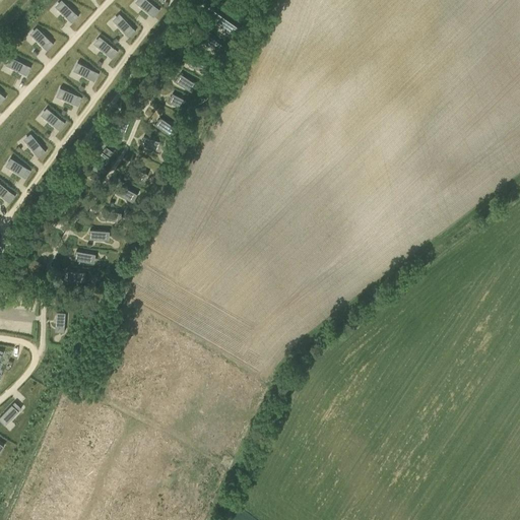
[(148,0),(141,0),(138,4),(150,14),(151,14),(153,16),(159,9),(156,6),(148,0)]
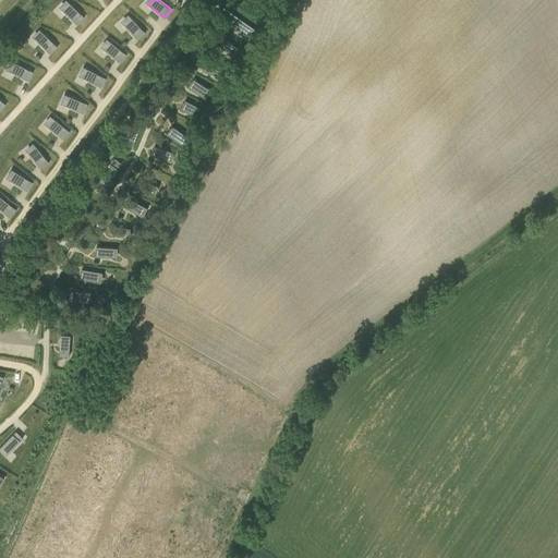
[(69,2),(62,10),(74,21),(77,24),(84,17),(81,14),(69,2)]
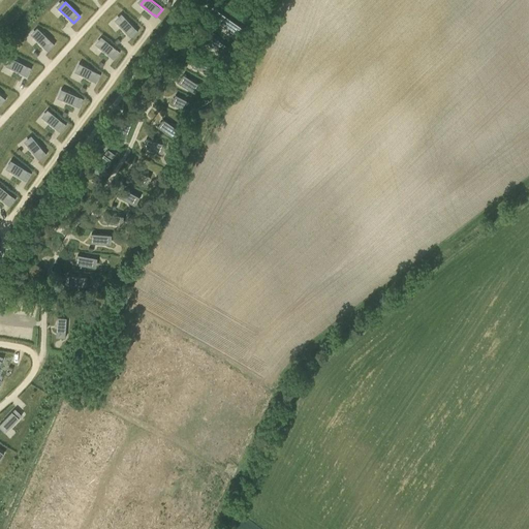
[(216,9),(210,17),(235,33),(239,28),(240,26),(239,26),(216,9)]
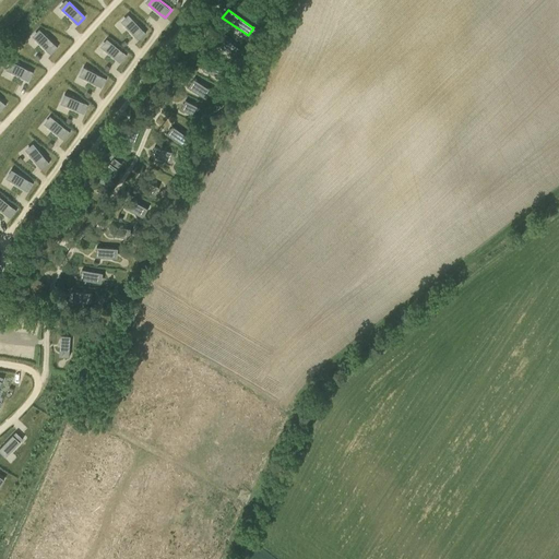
[(131,18),(125,24),(135,36),(139,39),(145,33),(143,30),(131,18)]
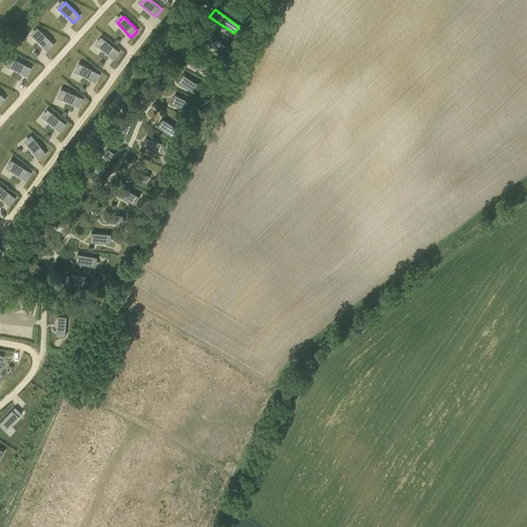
[(40,30),(33,37),(44,48),(47,50),(54,44),(51,41),(40,30)]
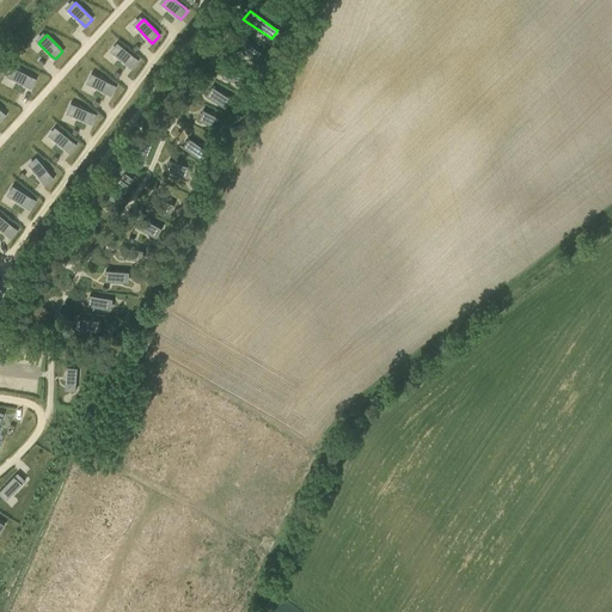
[(244,41),(238,49),(252,60),(259,50),(244,41)]
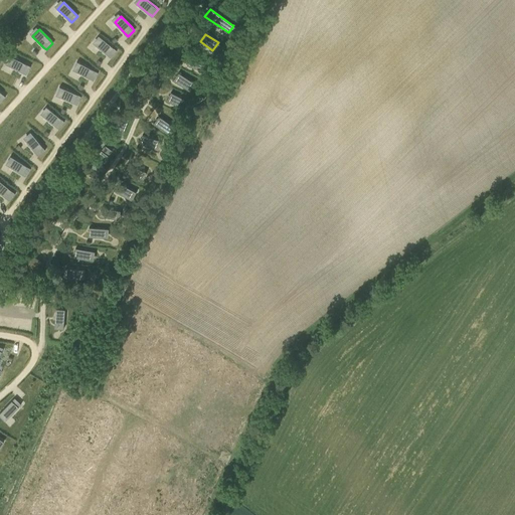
[(102,38),(96,45),(108,54),(111,57),(117,50),(114,47),(102,38)]
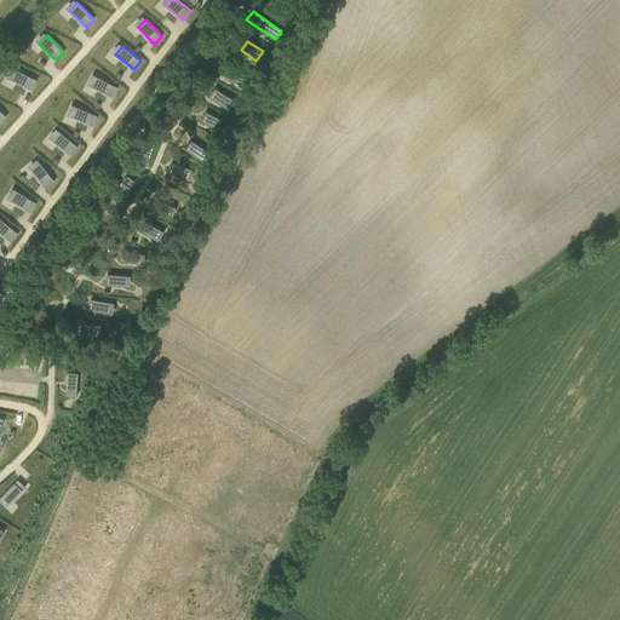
[(229,68),(225,79),(242,85),(246,74),(229,68)]
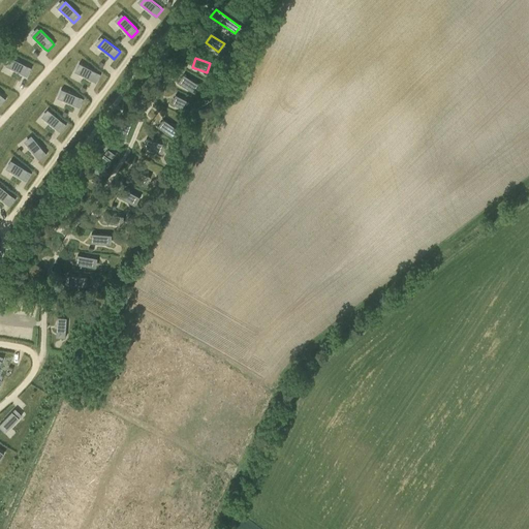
[(13,59),(8,67),(23,74),(26,76),(31,67),(27,66),(13,59)]
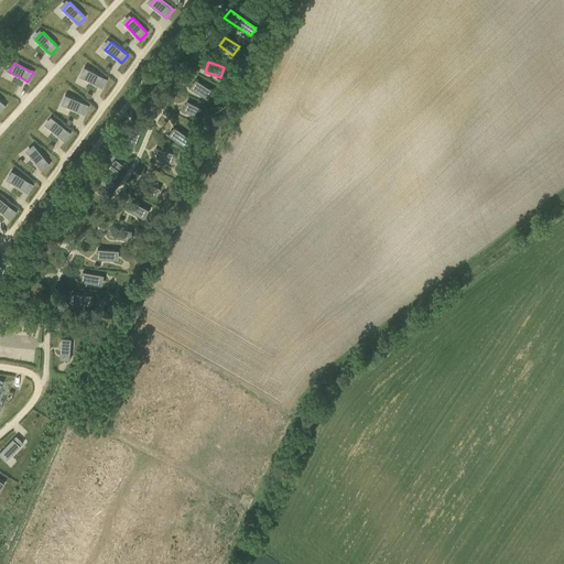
[(88,69),(84,78),(98,86),(102,88),(107,78),(104,77),(88,69)]
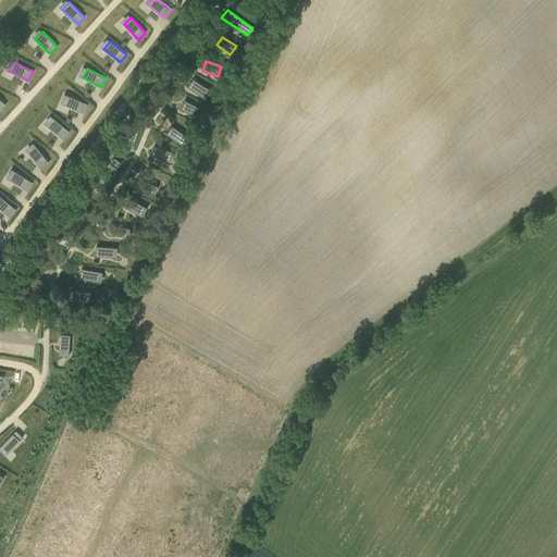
[(194,78),(188,86),(201,96),(208,88),(194,78)]
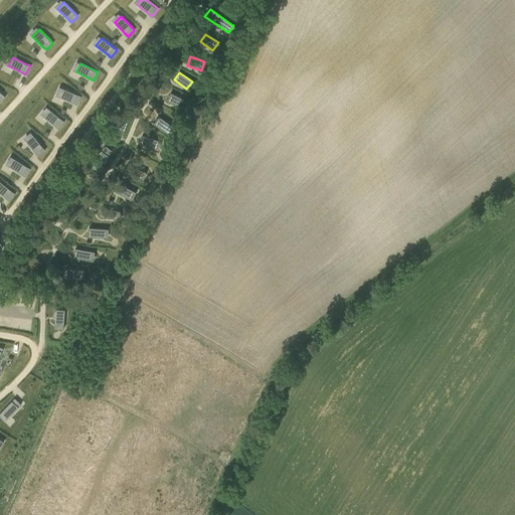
[(63,89),(59,97),(73,103),(77,105),(81,96),(77,95),(63,89)]
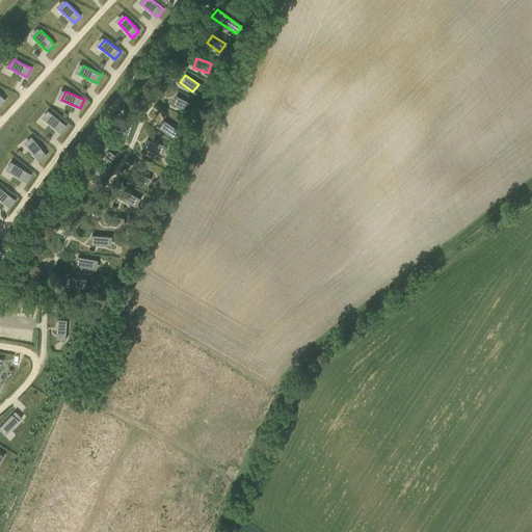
[(176,96),(171,104),(186,111),(190,103),(176,96)]
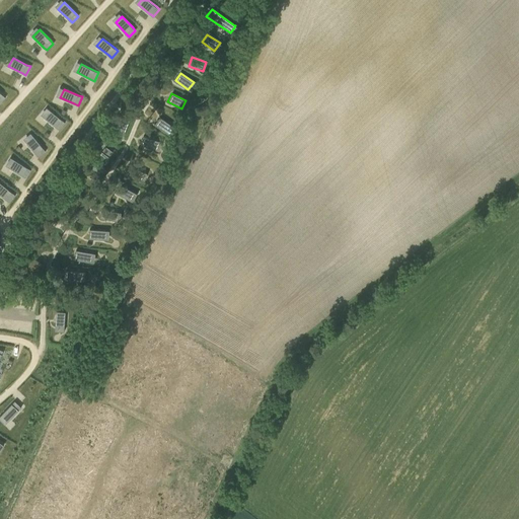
[(50,109),(44,117),(56,127),(59,130),(65,122),(62,120),(50,109)]
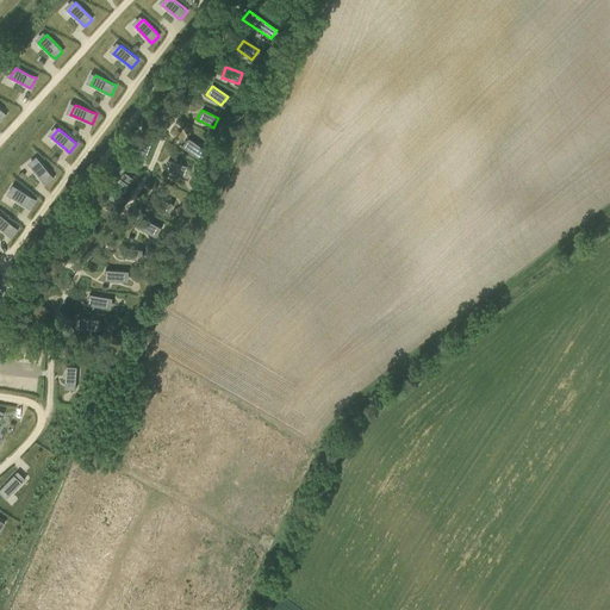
[(144,132),(136,153),(147,157),(155,136),(144,132)]
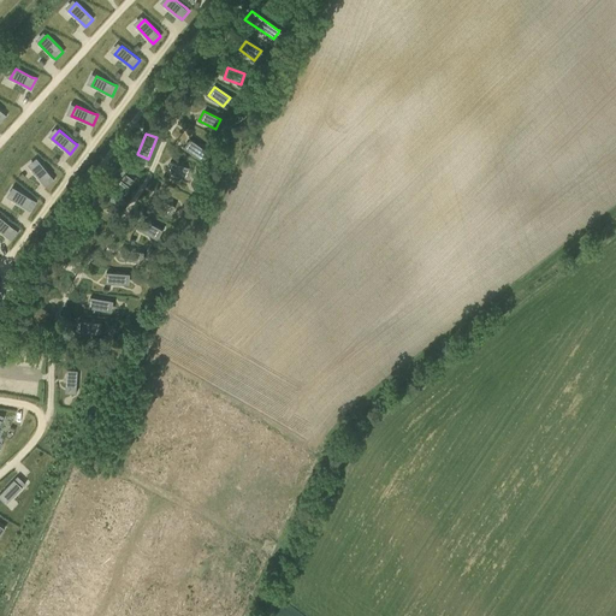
[(189,138),(183,147),(197,158),(203,148),(189,138)]
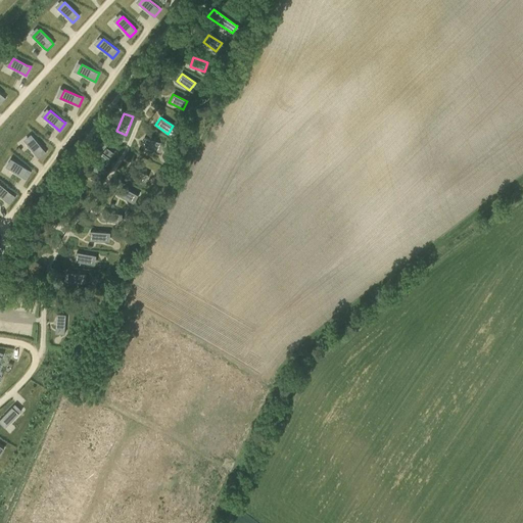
[(34,137),(27,143),(36,154),(39,158),(46,152),(44,149),(34,137)]
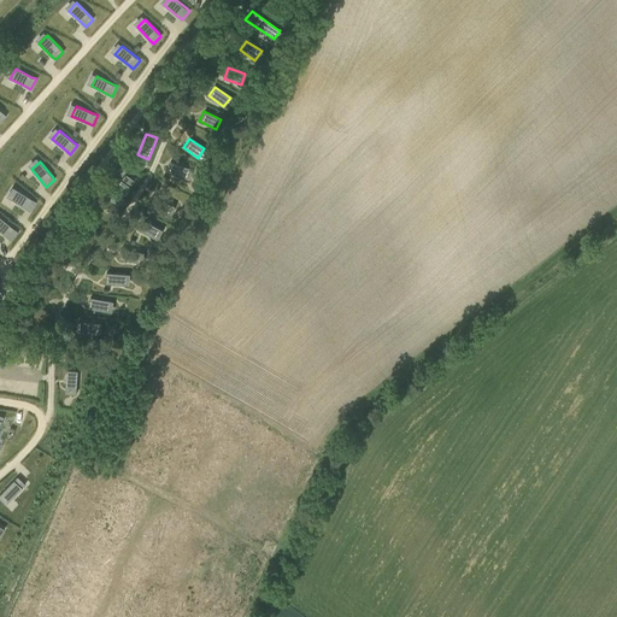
[(170,162),(166,171),(184,177),(188,168),(174,163),(170,162)]
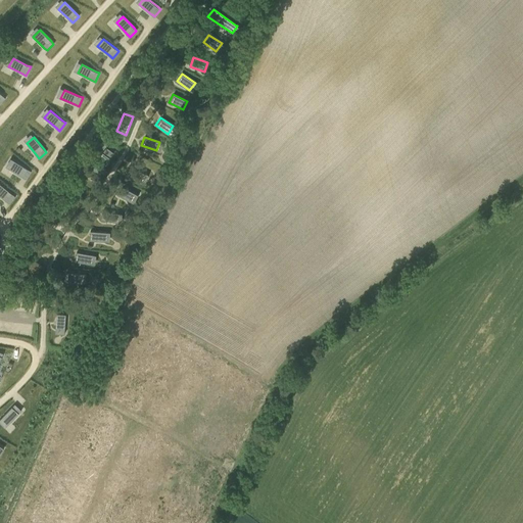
[(97,140),(93,158),(102,160),(106,142),(97,140)]
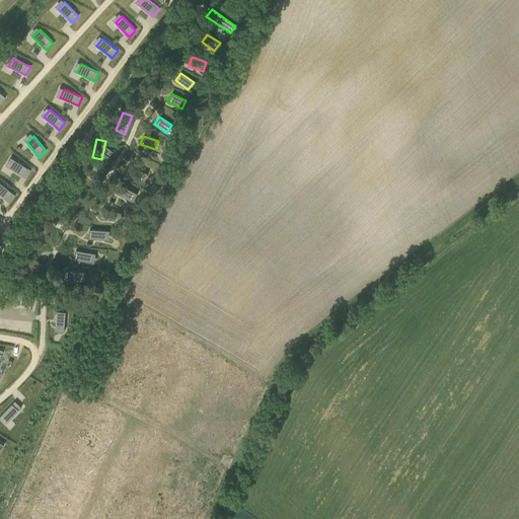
[(14,159),(9,167),(22,175),(25,177),(30,169),(27,167),(14,159)]
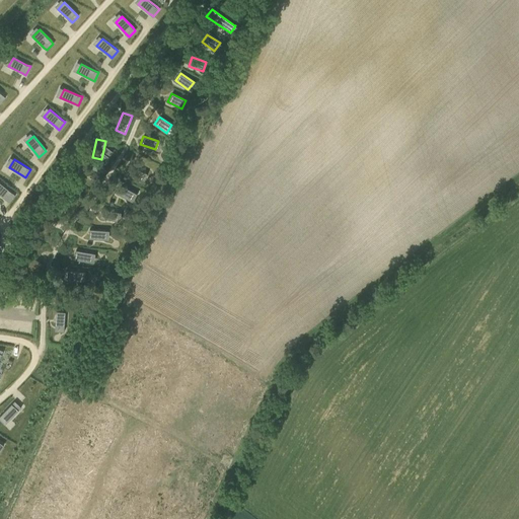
[(130,165),(126,173),(140,179),(144,171),(130,165)]
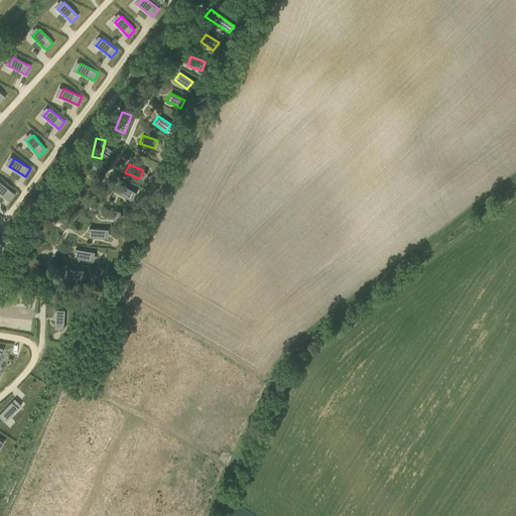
[(0,181),(0,192),(6,199),(9,201),(15,194),(12,191),(0,181)]
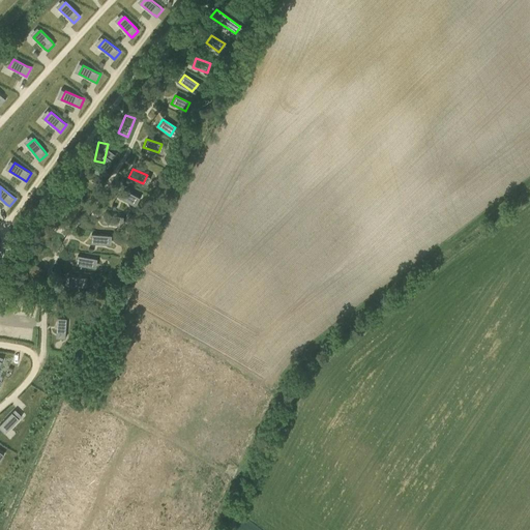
[(121,187),(117,196),(131,203),(136,194),(121,187)]
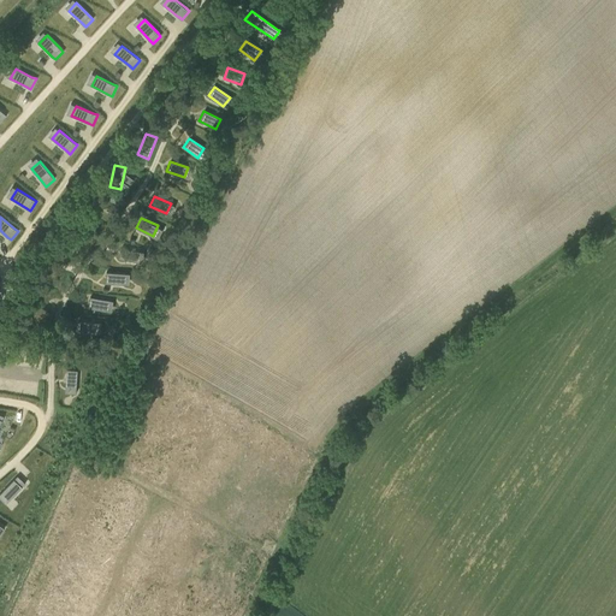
[(86,220),(70,237),(78,244),(94,227),(86,220)]
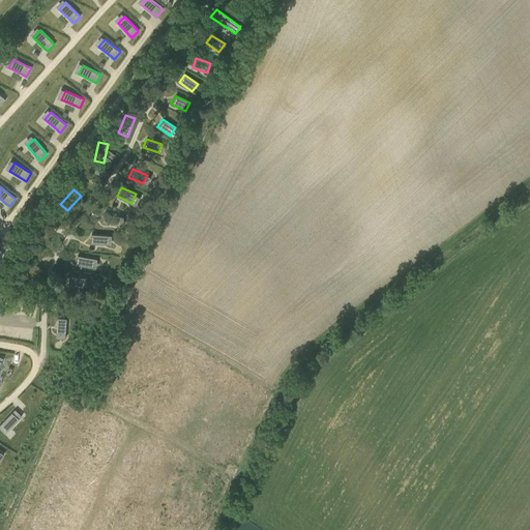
[(105,213),(102,223),(118,226),(120,216),(105,213)]
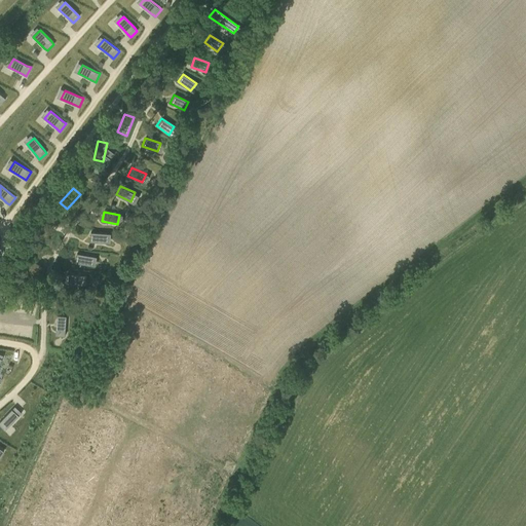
[(90,232),(90,241),(106,242),(106,236),(107,233),(99,232),(90,232)]
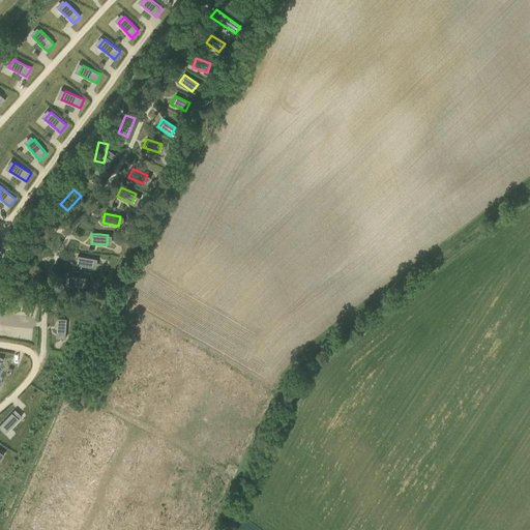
[(78,256),(76,265),(91,267),(93,258),(78,256)]
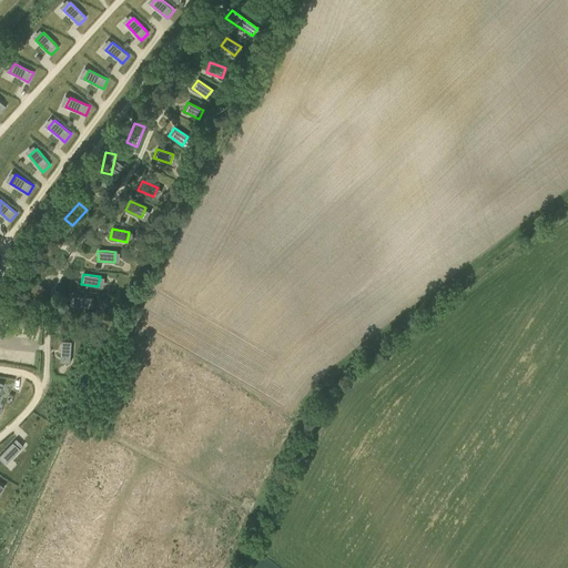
[(28,280),(12,300),(27,312),(43,292),(46,288),(31,276),(28,280)]
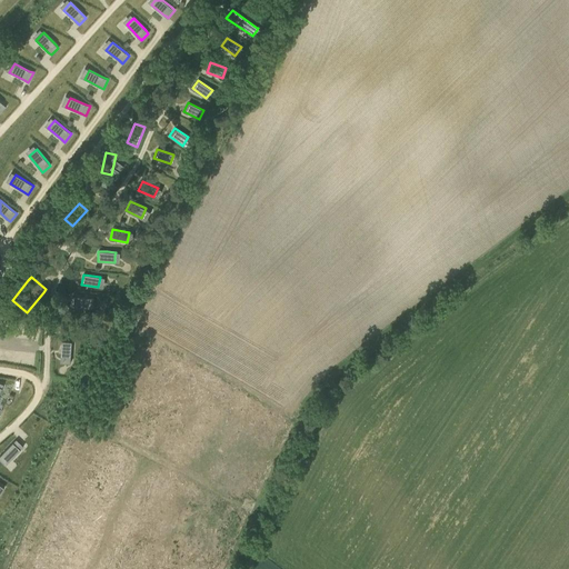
[(72,296),(71,307),(88,308),(89,298),(72,296)]
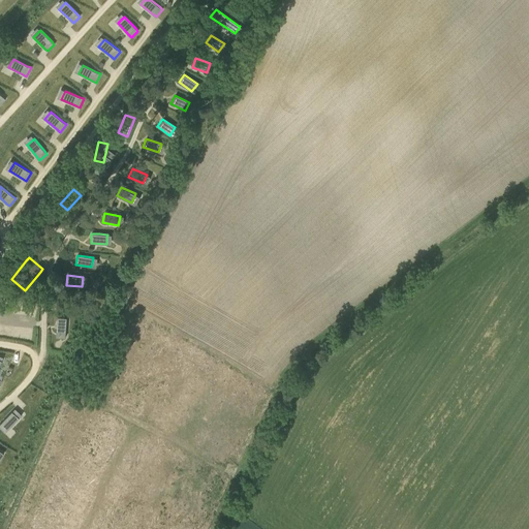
[(59,317),(59,334),(68,334),(68,317),(59,317)]
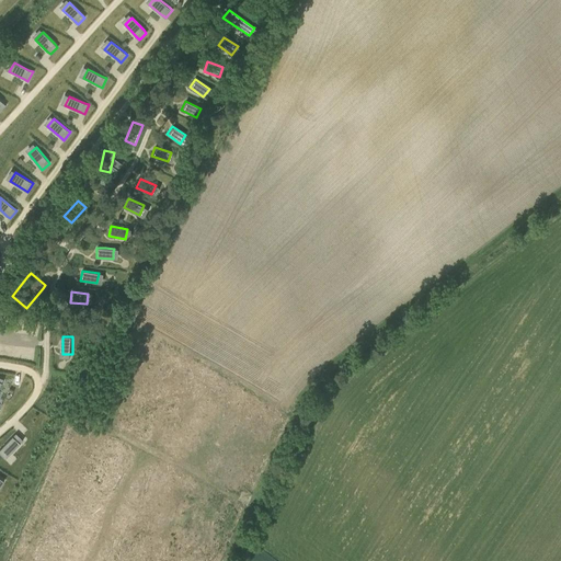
[(13,436),(1,448),(9,455),(20,443),(23,441),(15,433),(13,436)]
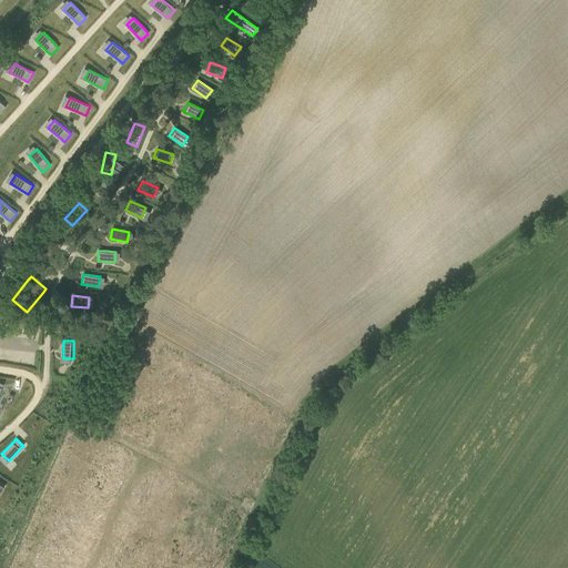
All buildings are outlined.
